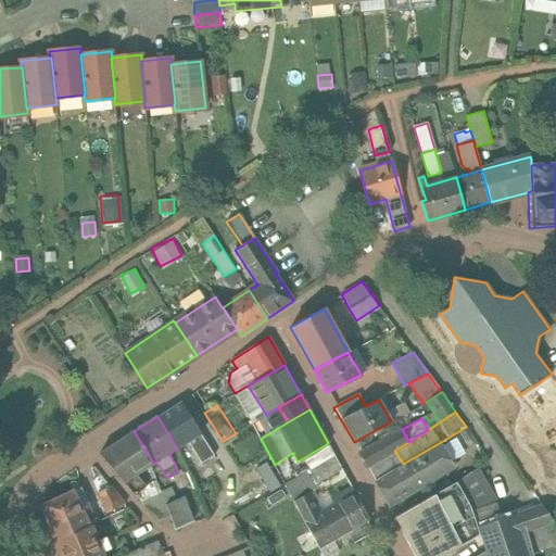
[(402,429),(361,453),(367,467),(390,453),(394,451),(408,442),(402,429)]
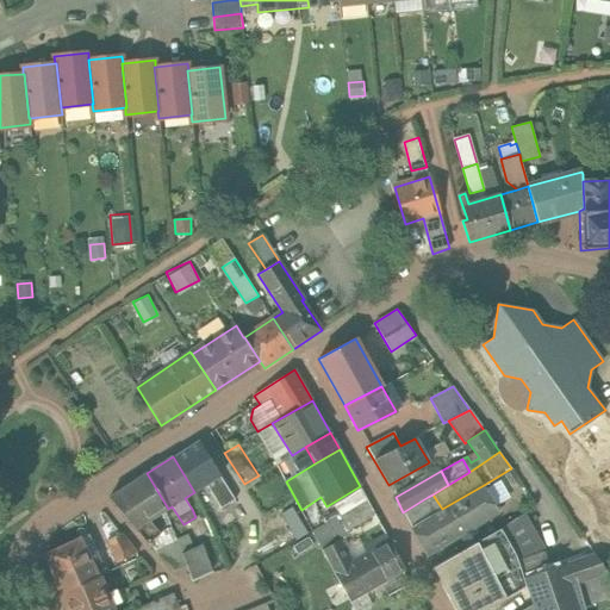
[(147,473),(110,497),(136,528),(137,528),(149,541),(161,533),(149,521),(168,509),(147,473)]
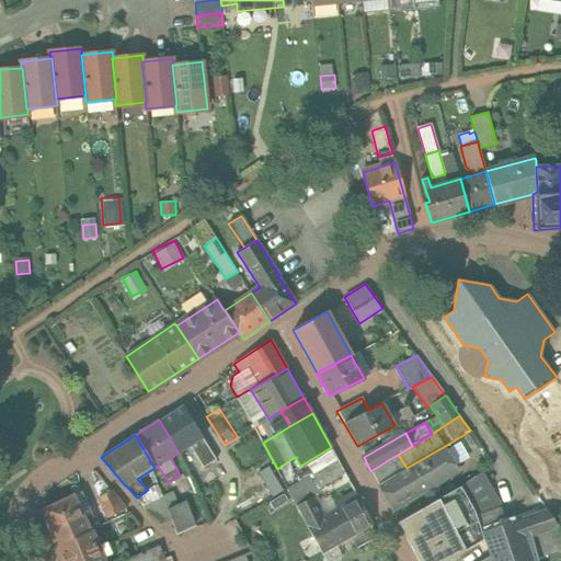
[(401,471),(378,484),(392,511),(415,499),(413,495),(457,469),(445,446),(407,468),(401,471)]
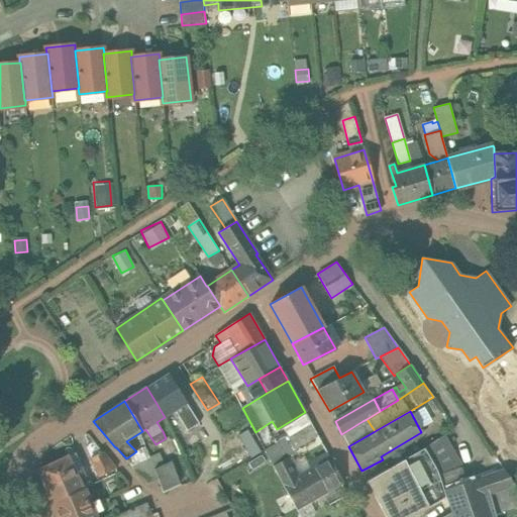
[(305,412),(282,426),(287,437),(311,423),(305,412)]
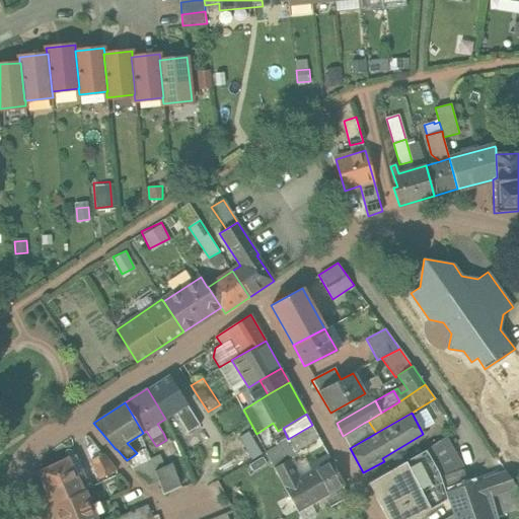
[(364,423),(343,436),(350,448),(371,436),(364,423)]
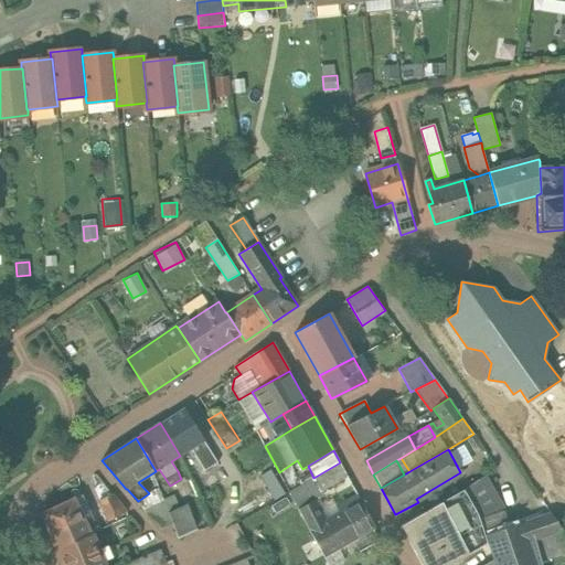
[(340,462),(313,478),(321,492),(348,477),(340,462)]
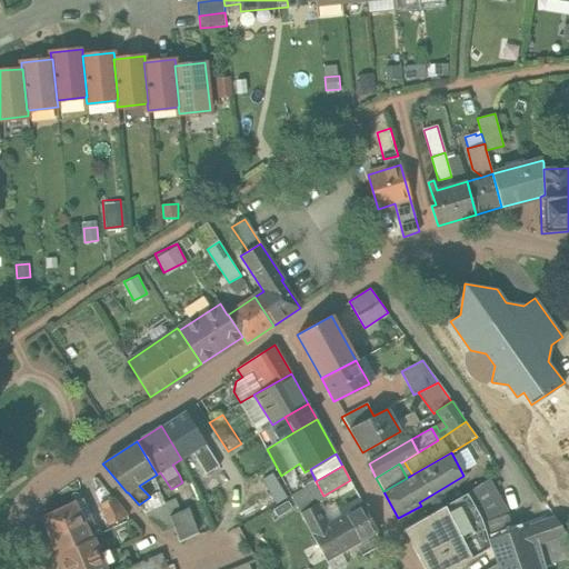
[(262,476),(276,499),(283,495),(270,471),(262,476)]
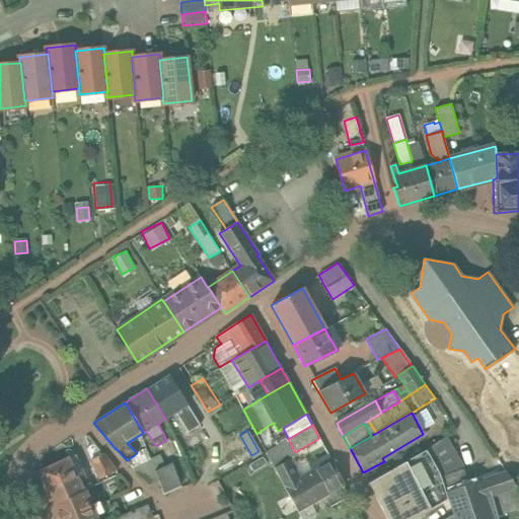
[(462,471),(464,470),(444,437),(426,449),(426,450),(439,473),(440,478),(462,471)]
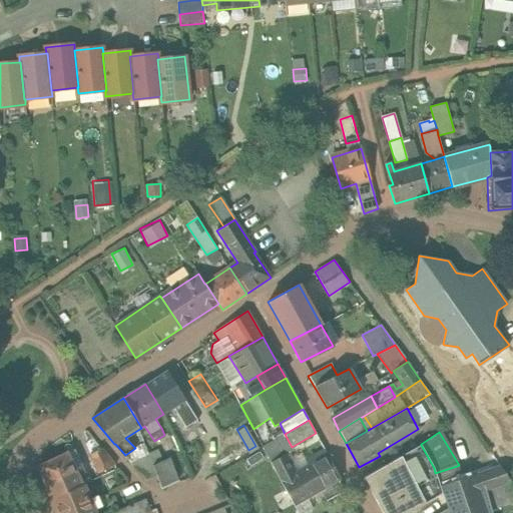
[(434,468),(421,445),(401,456),(426,503),(443,493),(439,485),(435,473),(434,468)]
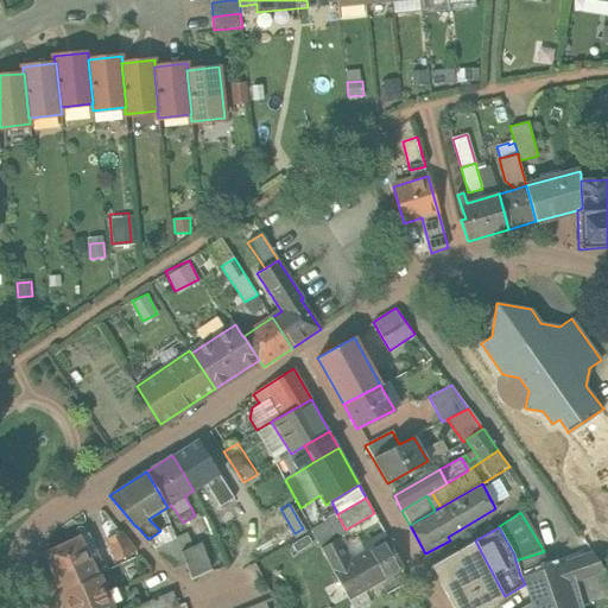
[(120,531),(108,537),(118,559),(137,551),(120,531)]
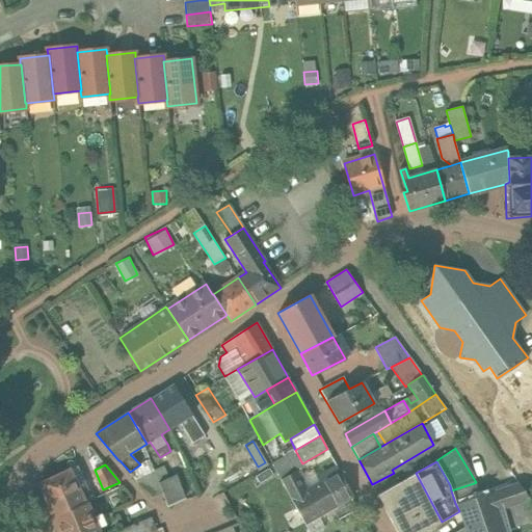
[(78,466),(40,483),(52,517),(86,502),(80,490),(87,486),(78,466)]
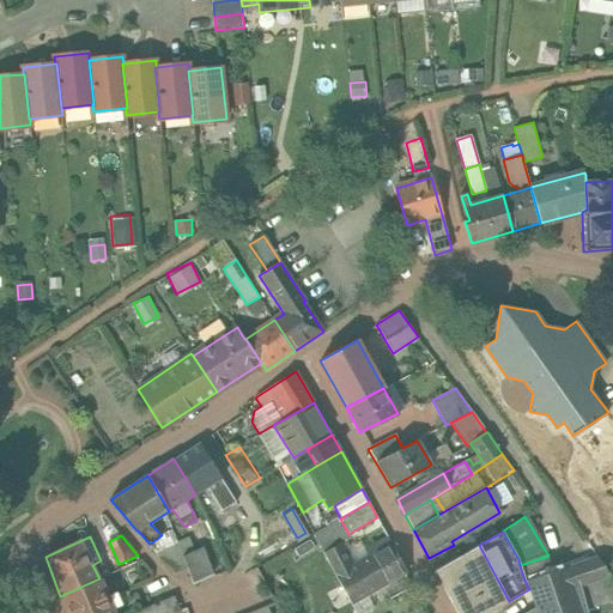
[(190,539),(178,544),(180,545),(183,556),(195,551),(190,539)]
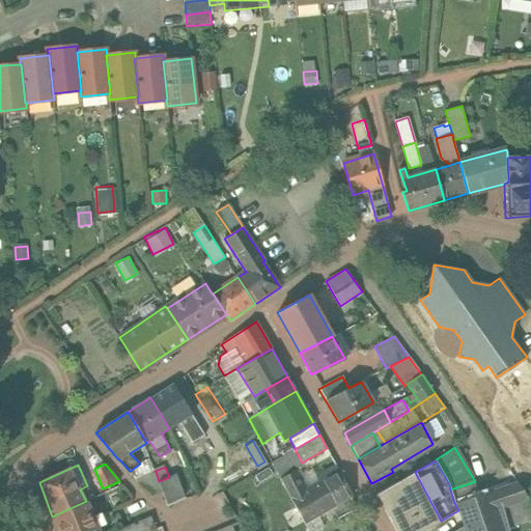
[(519,483),(526,494),(530,490),(530,482),(520,468),(511,474),(519,483)]
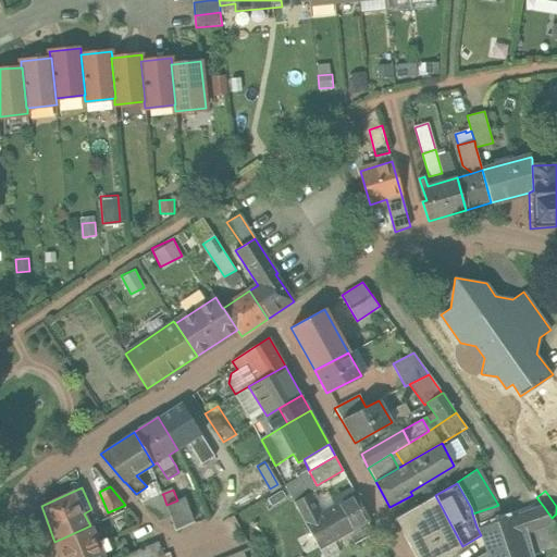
[(311,493),(295,502),(306,523),(321,515),(311,493)]
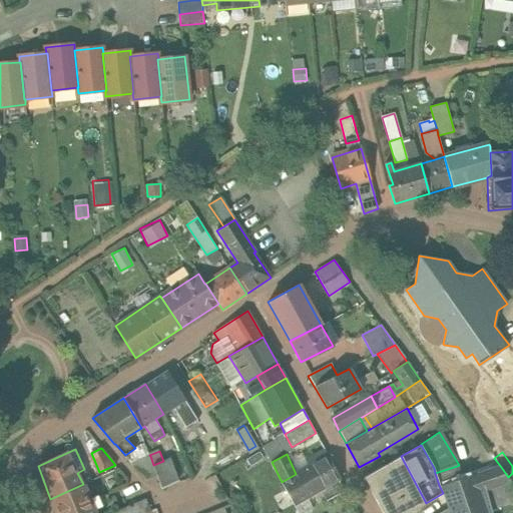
[(150,456),(133,465),(146,480),(157,475),(153,465),(150,456)]
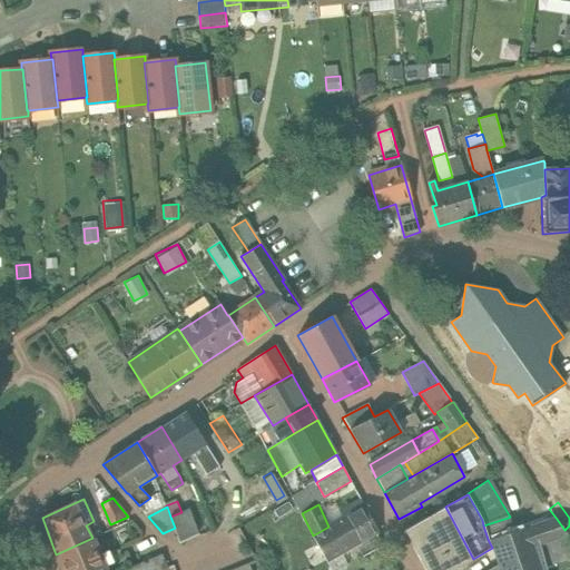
[(328,527),(313,536),(326,560),(356,543),(375,531),(377,530),(365,507),(328,527)]
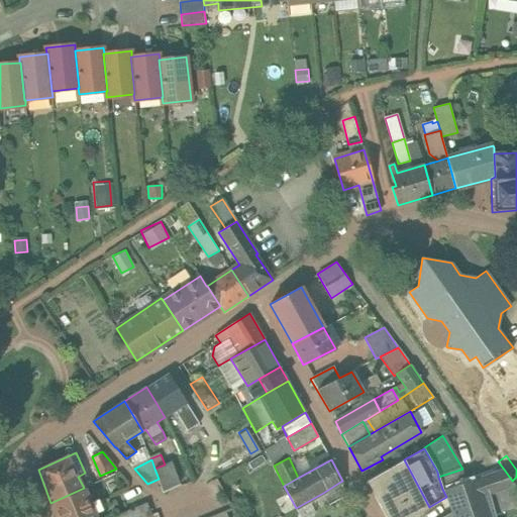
[(404,459),(368,481),(387,516),(409,516),(429,507),(404,459)]
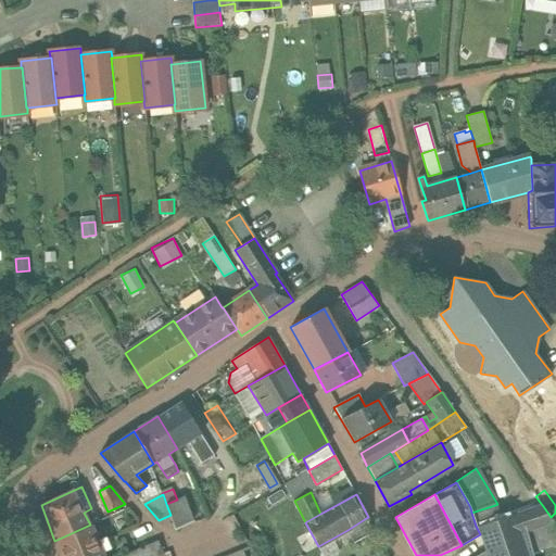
[(177,500),(166,504),(171,515),(176,529),(192,521),(184,496),(177,500)]
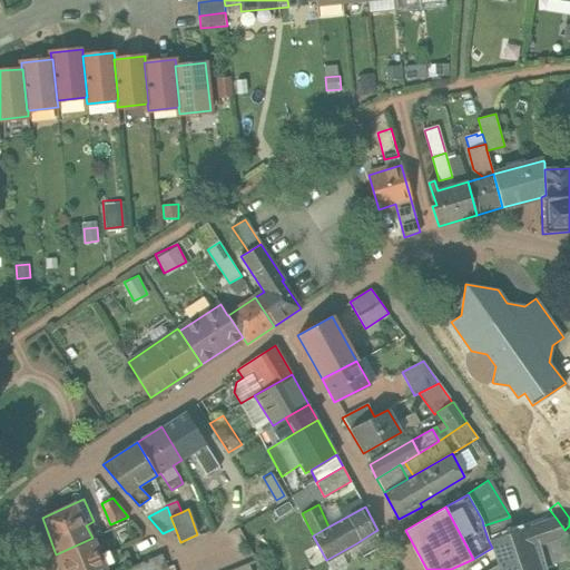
[(514,531),(510,517),(508,518),(483,526),(488,539),(489,539),(514,531)]
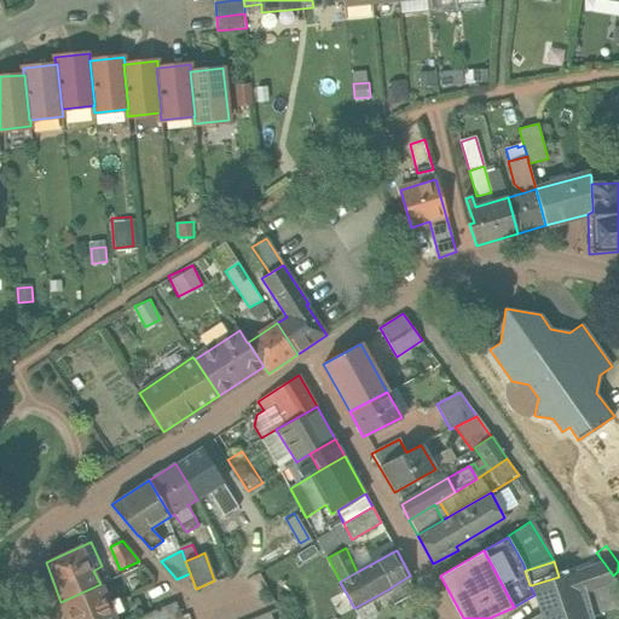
[(605,563),(580,571),(586,591),(617,582),(613,576),(605,563)]
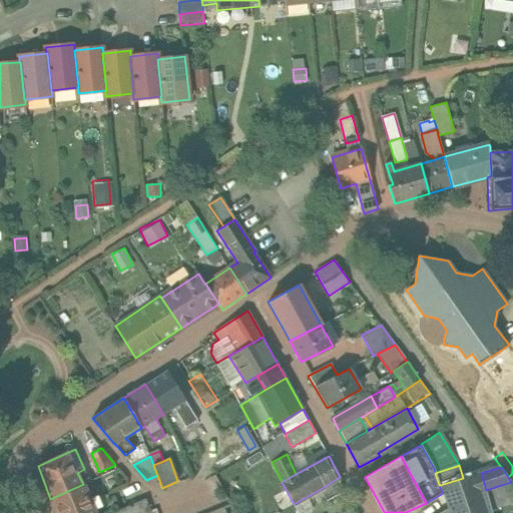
[(449,512),(492,512),(491,510),(486,490),(481,473),(463,478),(440,485),(448,508),(449,512)]
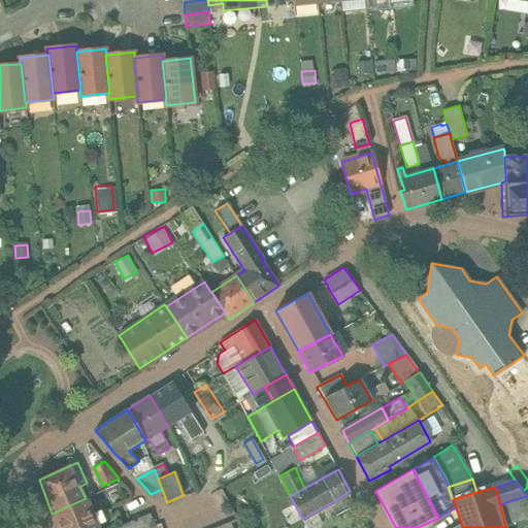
[(348,492),(330,503),(336,516),(355,505),(348,492)]
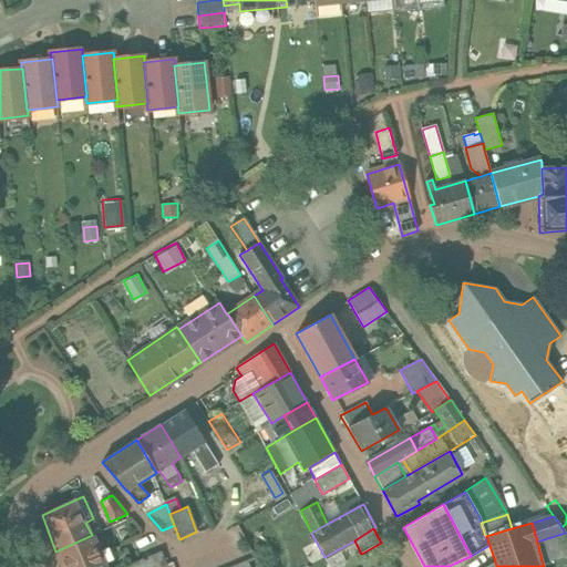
[(566,555),(566,535),(565,533),(537,542),(543,564),(566,555)]
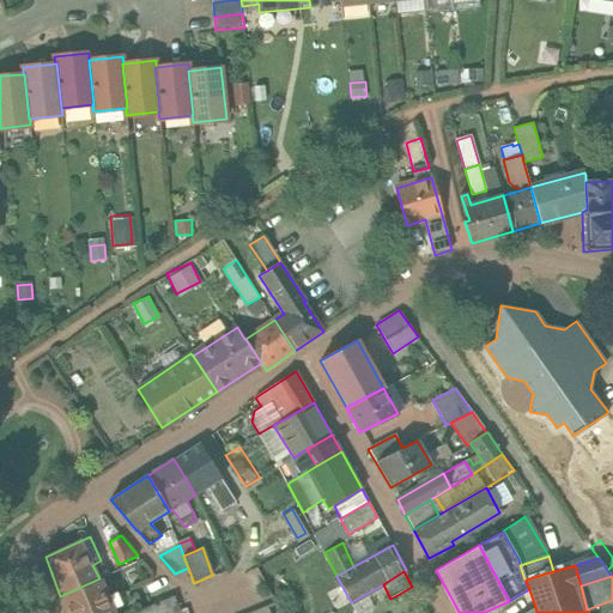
[(99,578),(60,596),(67,612),(116,612),(102,578),(99,578)]
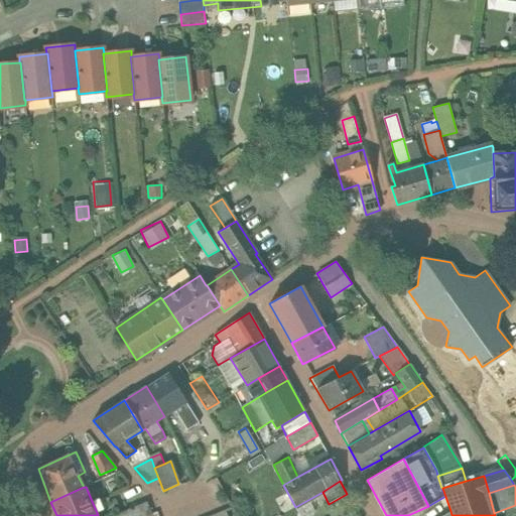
[(147,501),(118,513),(119,515),(150,515),(152,515),(147,501)]
